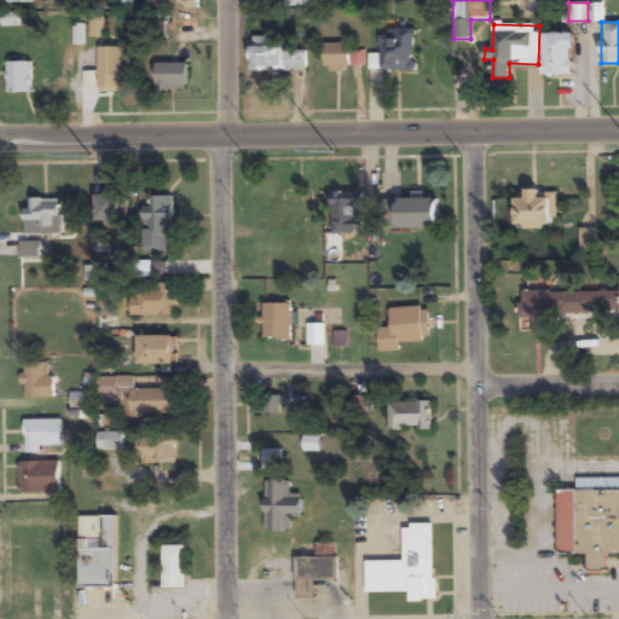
[(415,71),(415,30),(380,32),(380,71),(415,71)]
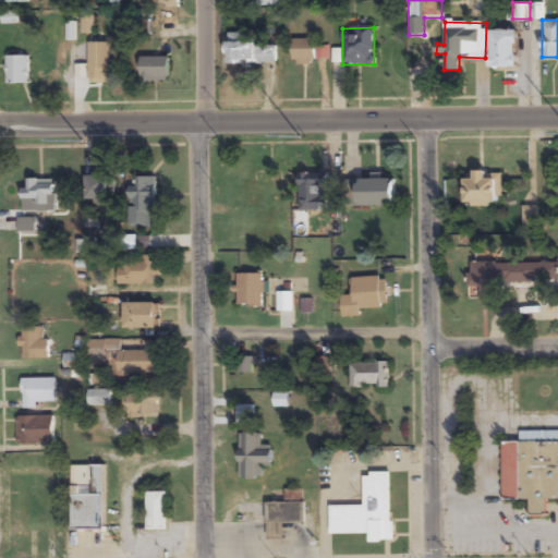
[(490,67),(516,67),(516,29),(490,29),(490,67)]
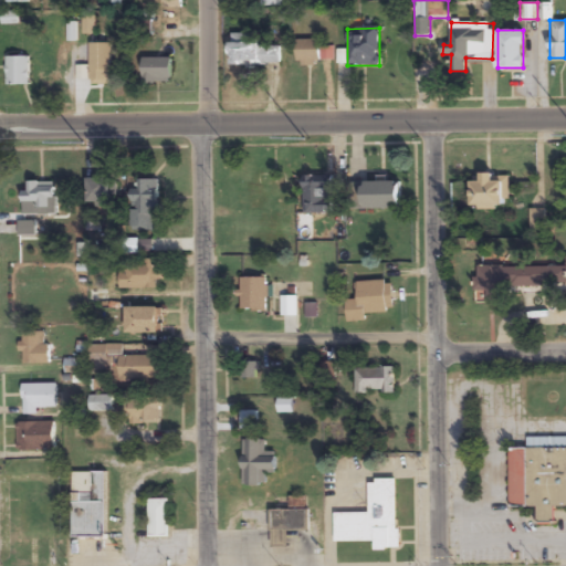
[(230,65),(280,65),(280,44),(253,44),(253,33),(230,33),(230,65)]
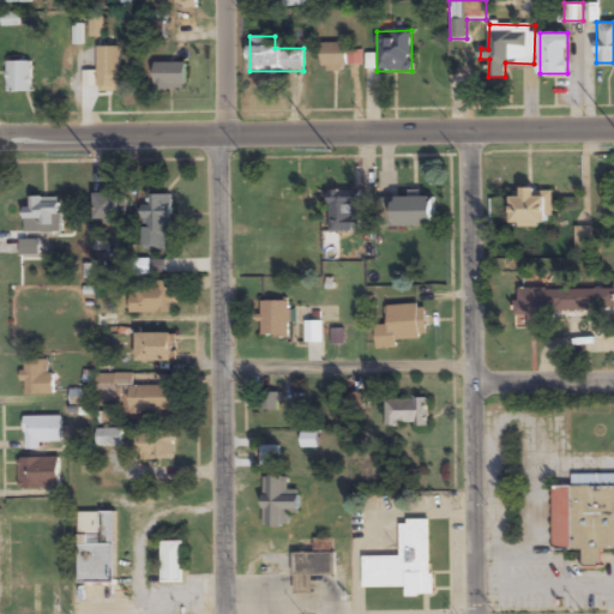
[(356,68),(356,53),(345,53),(345,43),(320,43),(320,68),(356,68)]
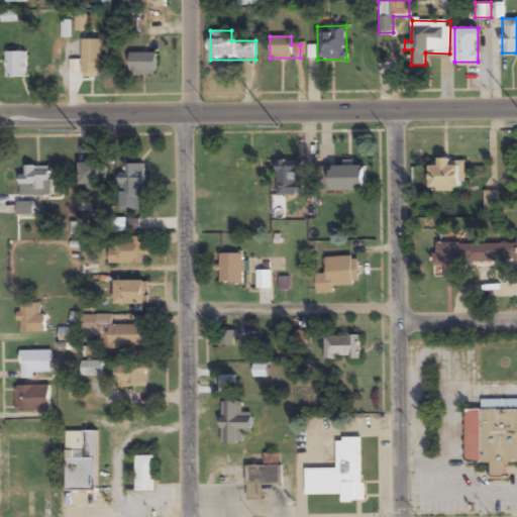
[(105,78),(105,39),(82,39),(82,78),(105,78)]
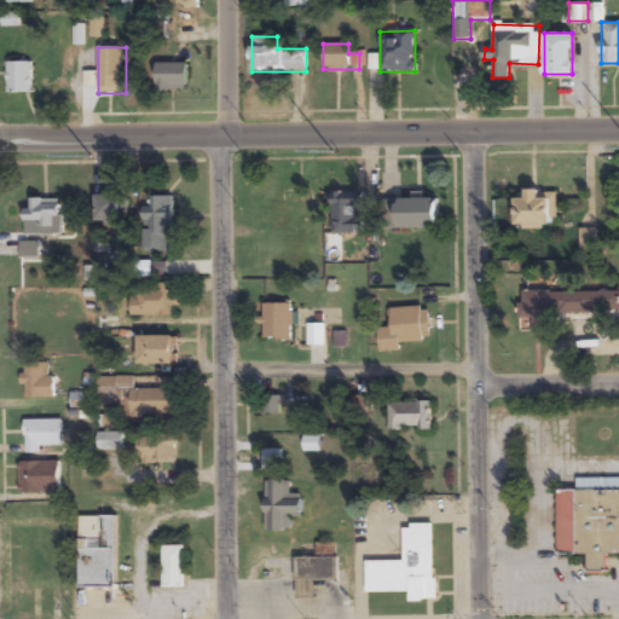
[(33,62),(7,62),(7,93),(33,93),(33,62)]
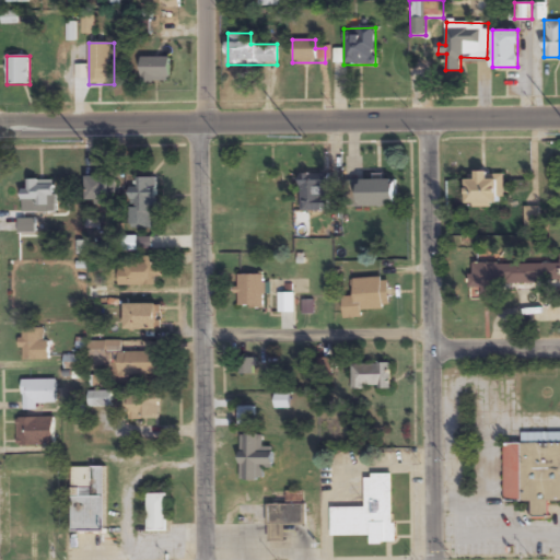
[(170,57),(141,57),(141,82),(170,82),(170,57)]
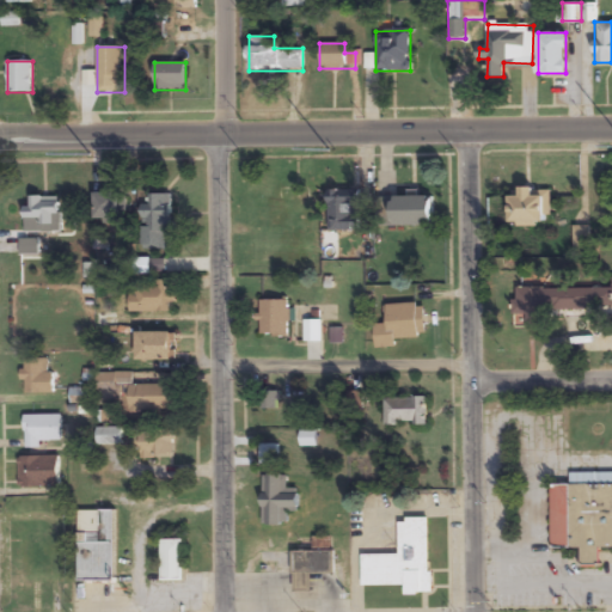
[(329,231),(359,231),(359,190),(329,190),(329,231)]
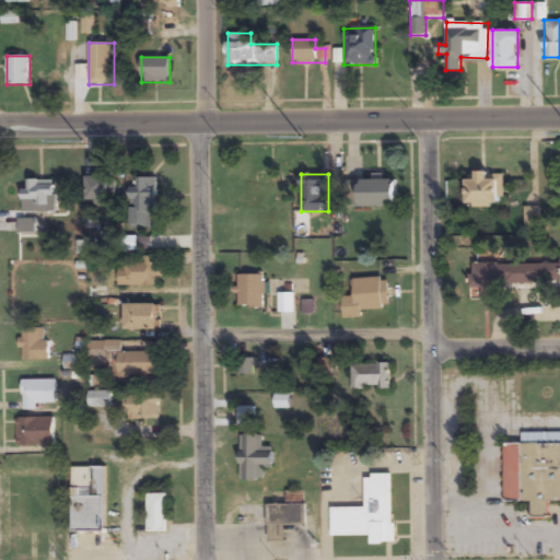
[(86,176),(86,199),(116,199),(116,176),(86,176)]
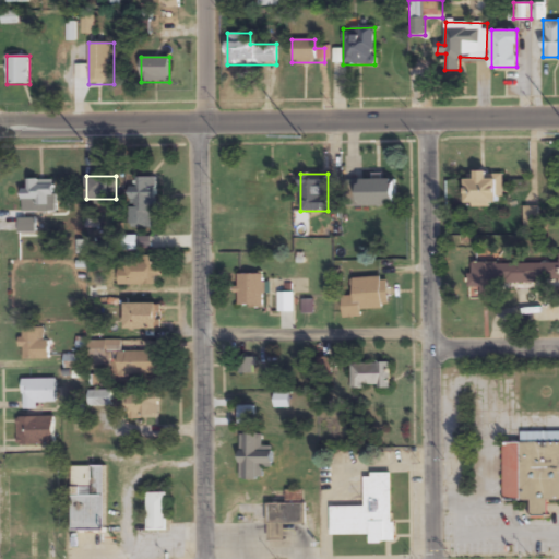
[(157,177),(137,177),(137,187),(130,187),(130,224),(145,225),(145,212),(156,212),(157,177)]
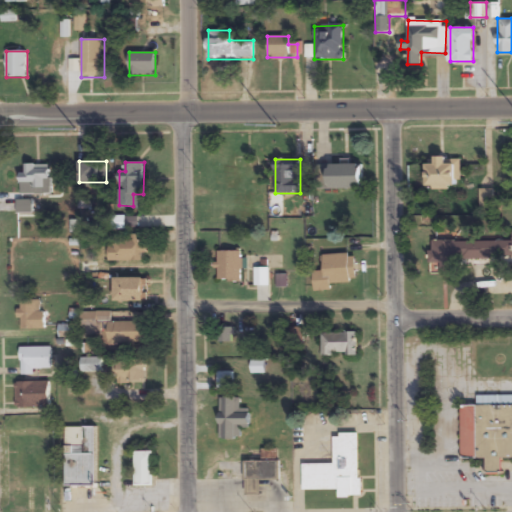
[(426,189),(461,189),(461,163),(426,163),(426,189)]
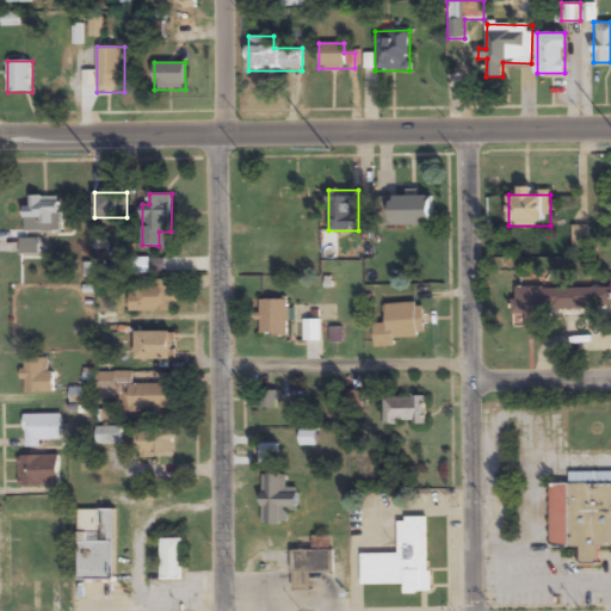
[(60,196),(30,196),(30,207),(25,207),(25,233),(60,233),(60,196)]
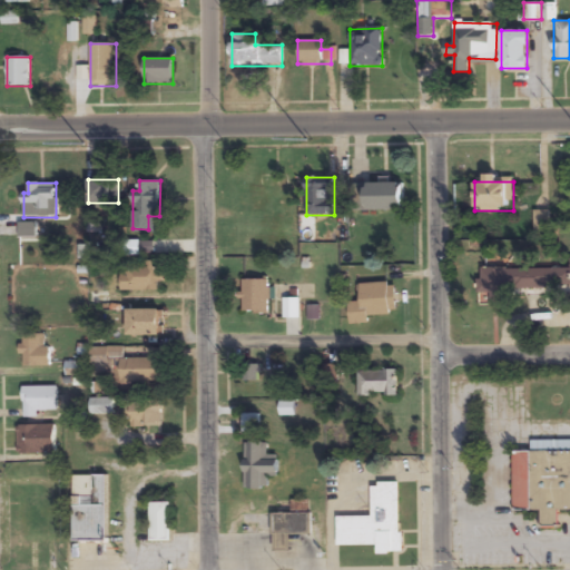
[(403,183),(365,184),(365,210),(403,210),(403,183)]
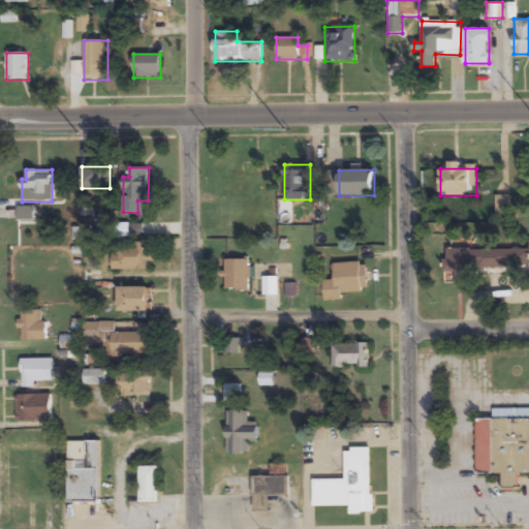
[(112,244),(112,271),(147,271),(147,244),(112,244)]
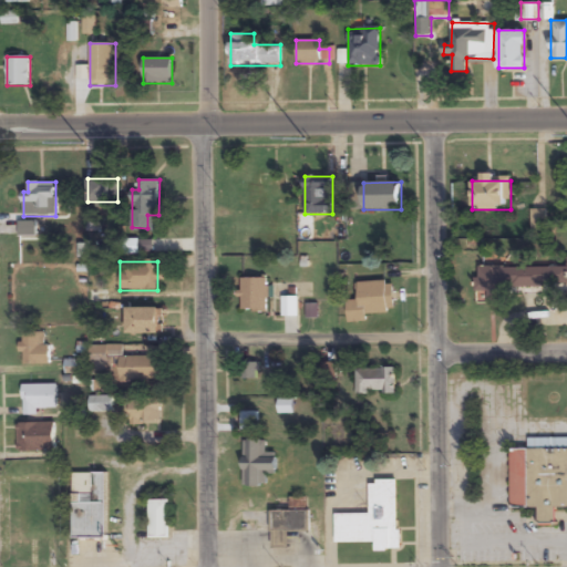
[(566,266),(508,268),(508,290),(566,288),(566,266)]
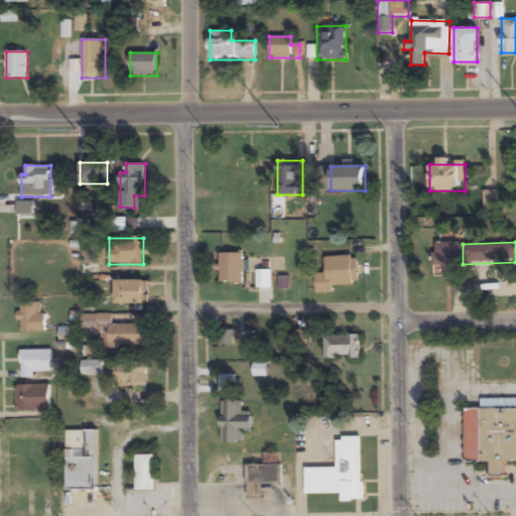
[(219,284),(243,284),(243,254),(219,254),(219,284)]
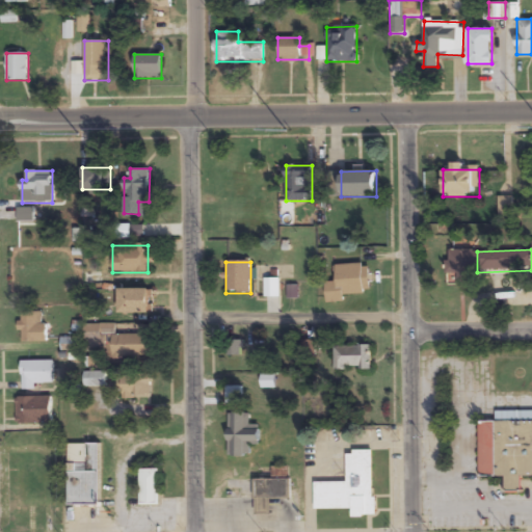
[(365,264),(336,265),(336,284),(325,284),(326,298),(366,298),(365,264)]
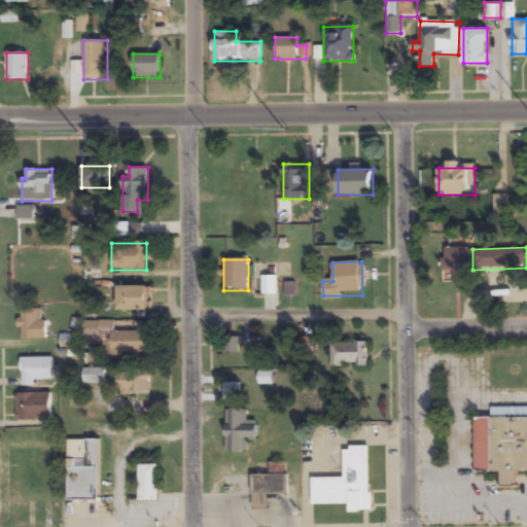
[(277,276),(262,276),(262,294),(277,294),(277,276)]
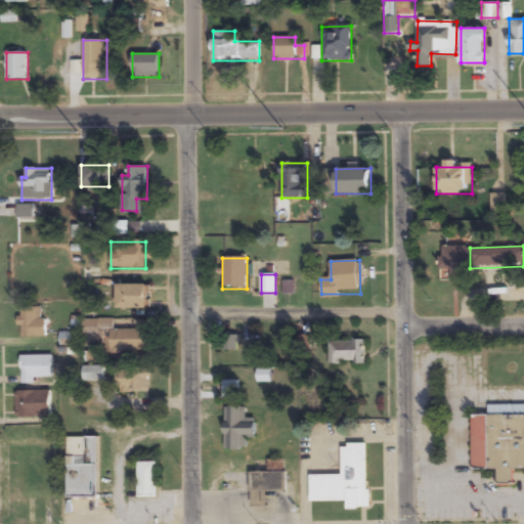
[(151,308),(151,285),(117,285),(117,308),(151,308)]
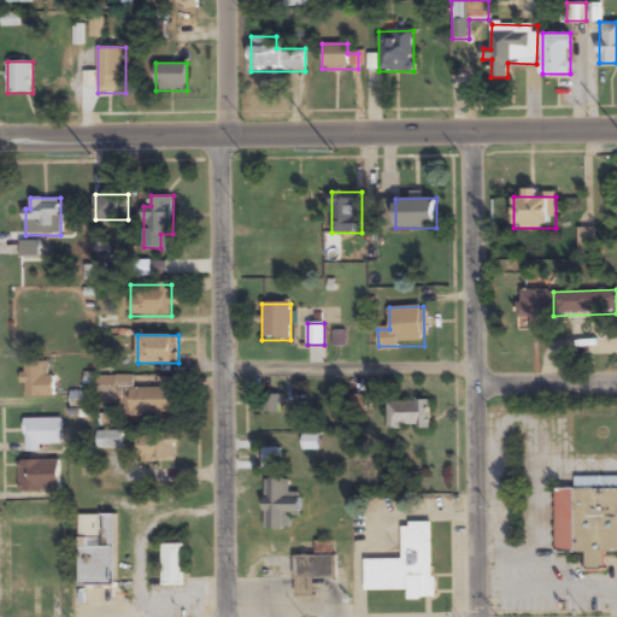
[(53,362),(23,362),(23,397),(52,398),(53,362)]
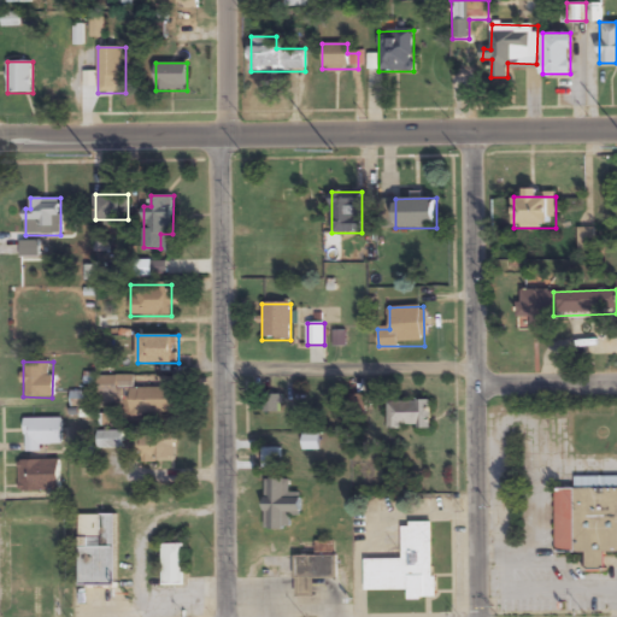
[(130,415),(175,415),(175,378),(164,378),(164,388),(134,388),(134,376),(98,376),(98,400),(130,400),(130,415)]
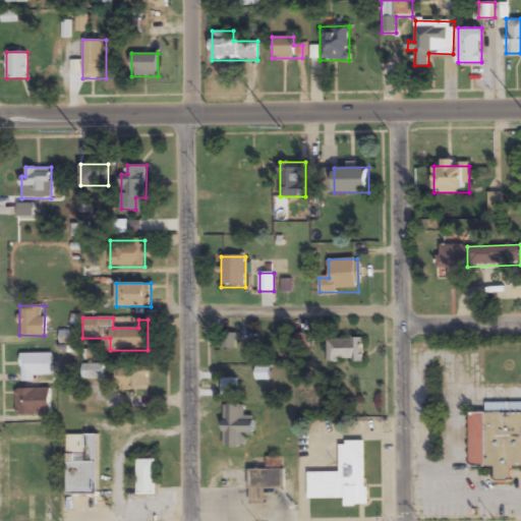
[(240,334),(223,334),(223,349),(240,349),(240,334)]
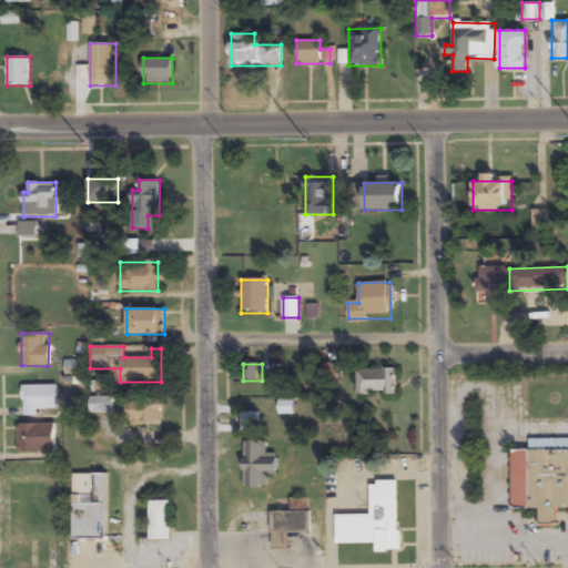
[(356,369),(356,394),(396,394),(396,369),(356,369)]
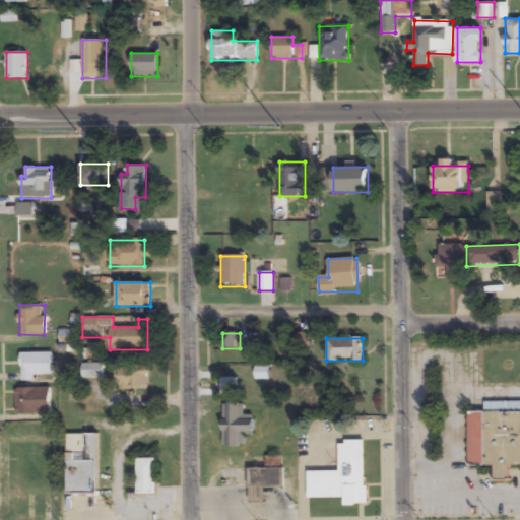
[(20,353),(20,381),(35,381),(35,376),(53,376),(53,353),(20,353)]
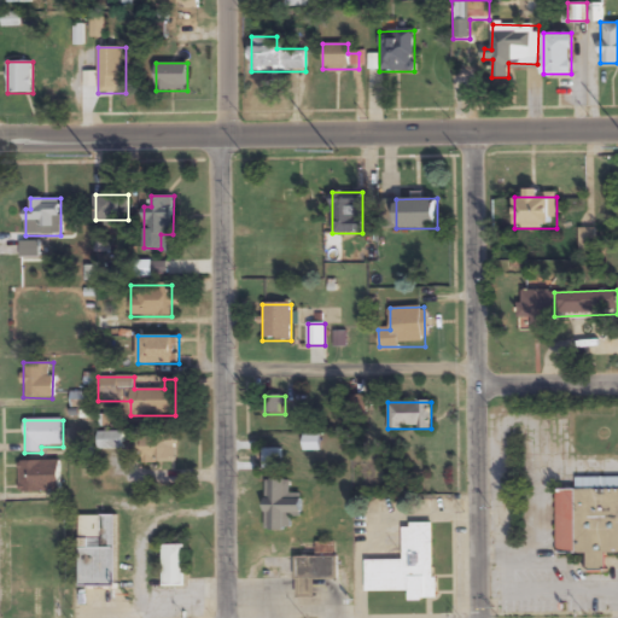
[(99,450),(123,450),(123,432),(99,432),(99,450)]
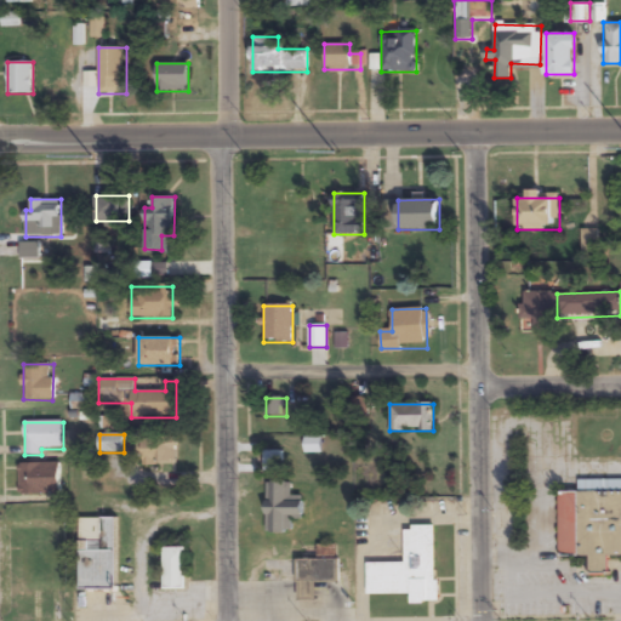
[(141,439),(141,466),(176,466),(176,439),(141,439)]
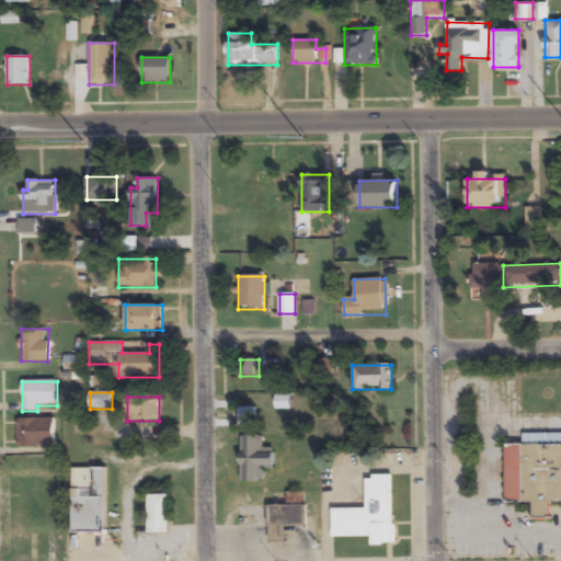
[(241,424),(254,424),(254,409),(241,409),(241,424)]
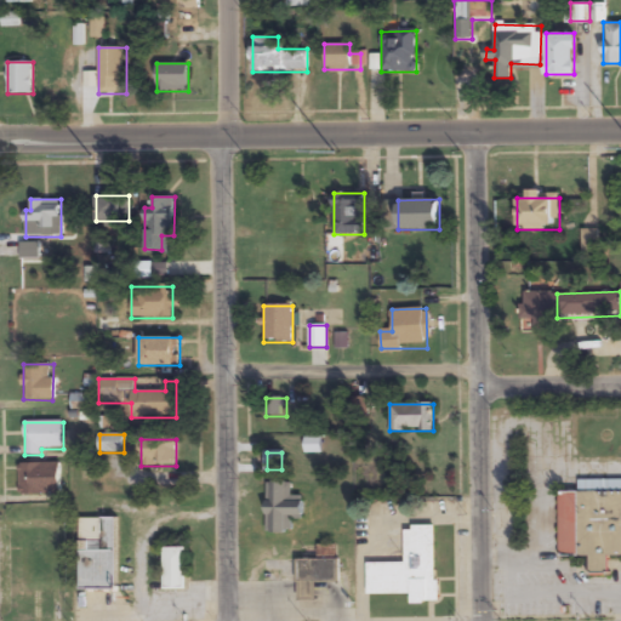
[(20,463),(20,494),(61,494),(61,463),(20,463)]
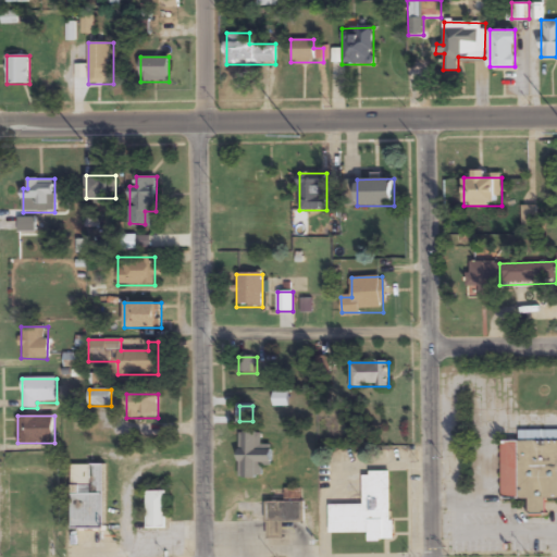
[(556,498),(556,430),(519,431),(519,442),(500,442),(500,498),(529,498),(529,515),(546,515),(546,499),(556,498)]
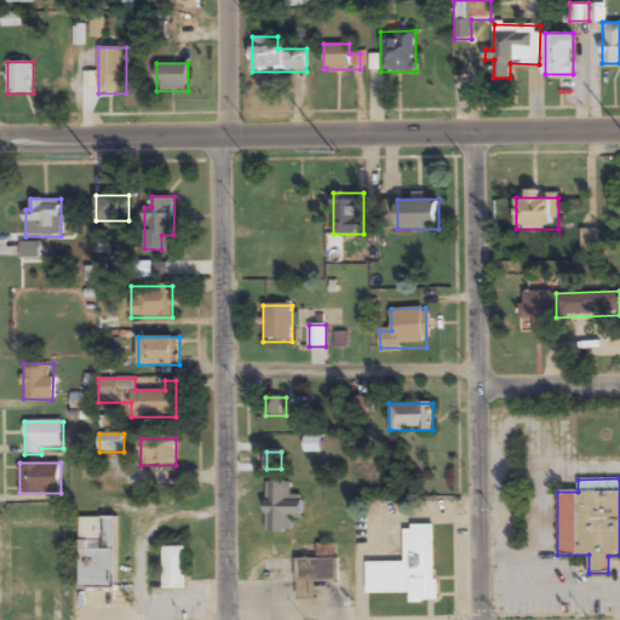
[(291,482),(267,482),(265,532),(290,532),(290,517),(302,517),(303,494),(291,494),(291,482)]
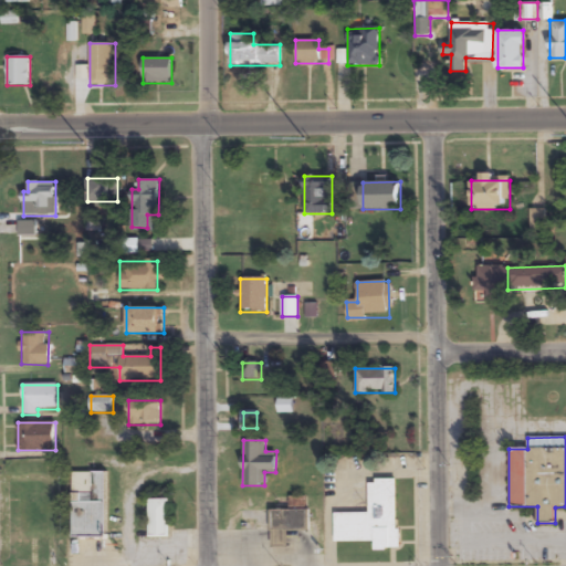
[(106,537),(106,473),(73,473),(73,537),(106,537)]
